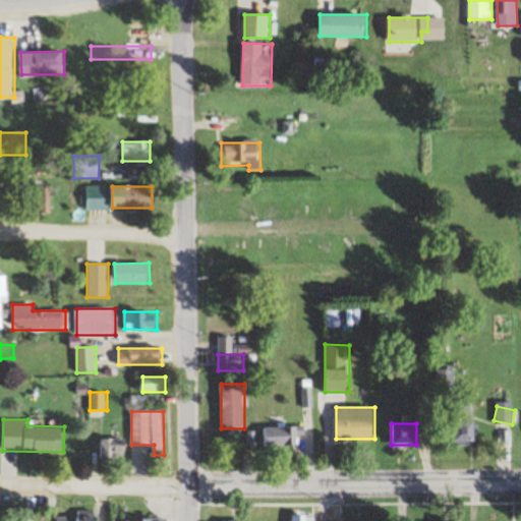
[(265,447),(299,447),(299,428),(265,428),(265,447)]
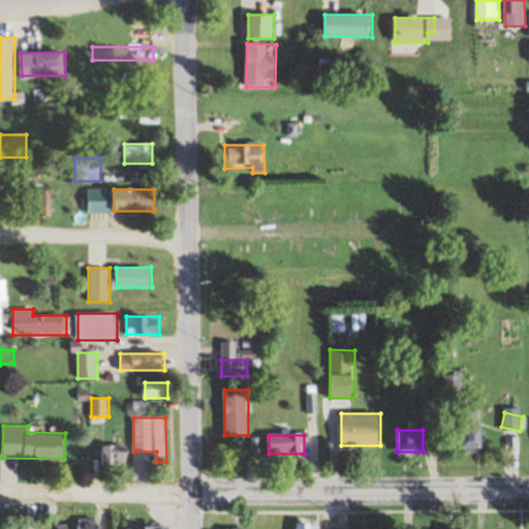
[(103,465),(130,465),(130,445),(103,445),(103,465)]
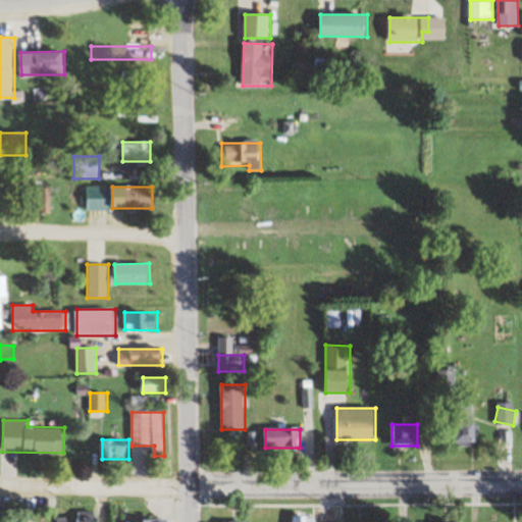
[(76,512),(75,521),(96,521),(97,512),(76,512)]
